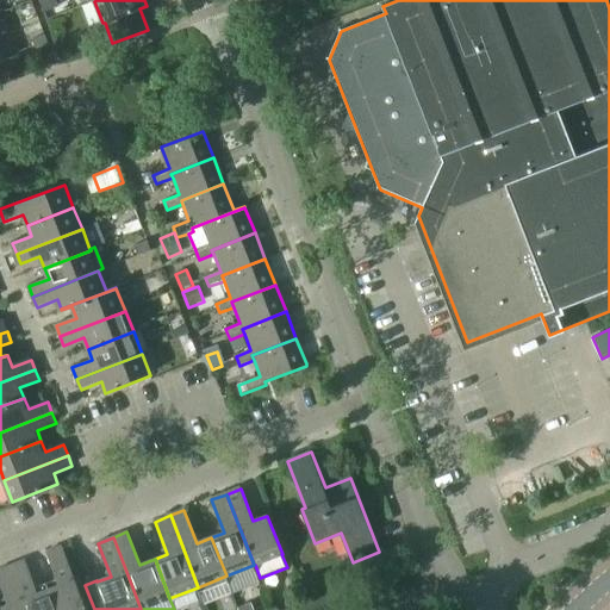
[(47,583),(56,609),(86,609),(62,546),(47,552),(55,574),(53,580),(47,583)]
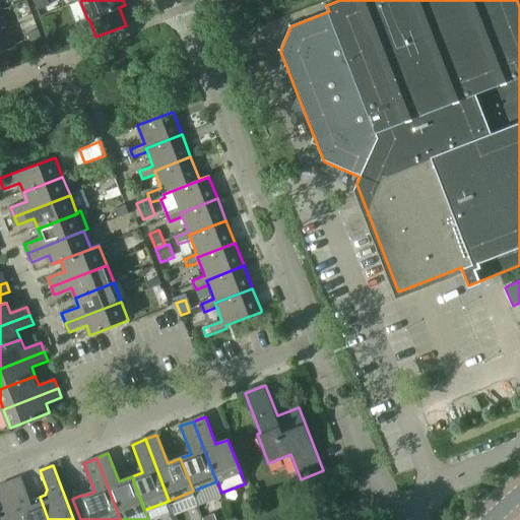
[(48,519),(40,497),(34,500),(28,498),(21,477),(9,482),(22,519),(48,519)]
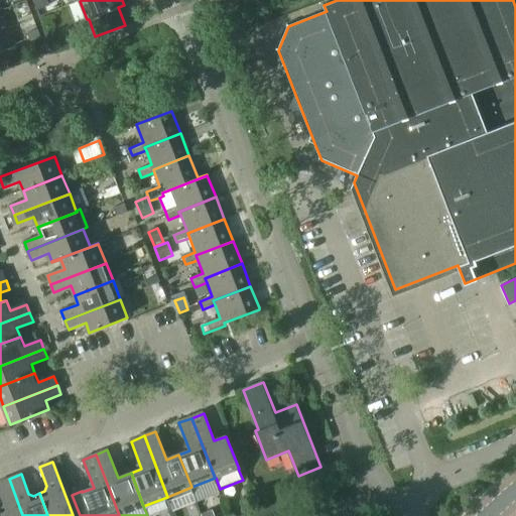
[(0,515),(22,515),(9,479),(0,482),(0,493),(4,503),(2,507),(0,508),(0,515)]
